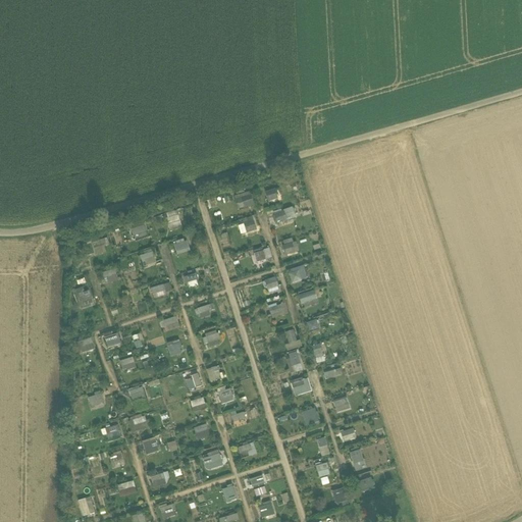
[(264,193),(267,202),(276,199),(273,190),(264,193)]
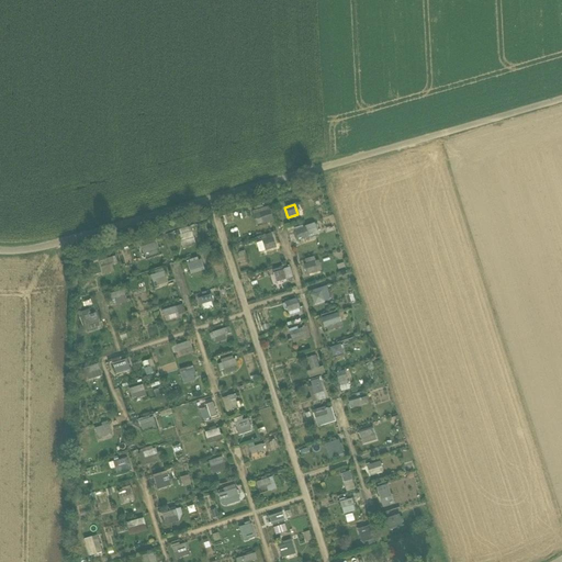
[(268,206),(251,210),(255,225),(271,222),(268,206)]
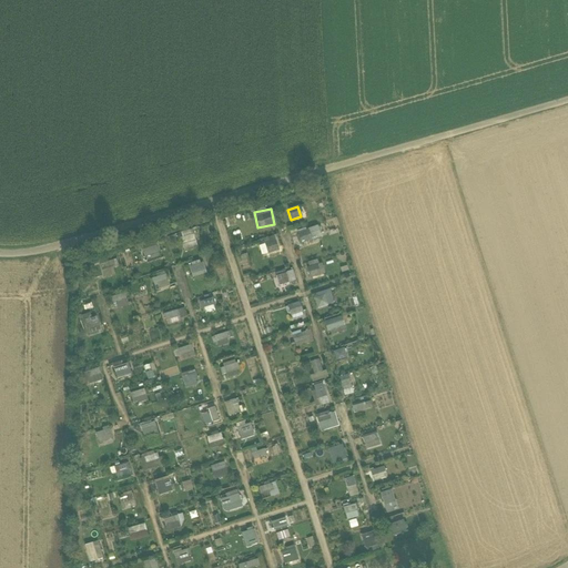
[(300,244),(321,237),(317,225),(295,233),(300,244)]
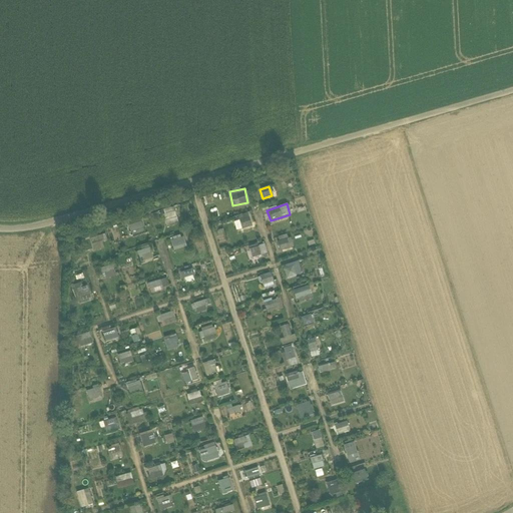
[(165,226),(177,222),(173,207),(161,210),(165,226)]
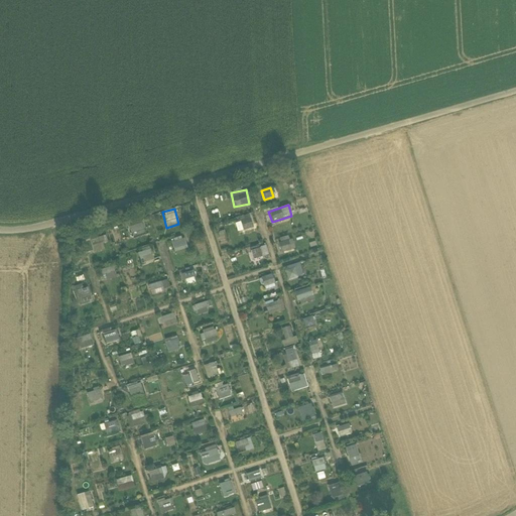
[(242,229),(251,227),(248,215),(239,217),(242,229)]
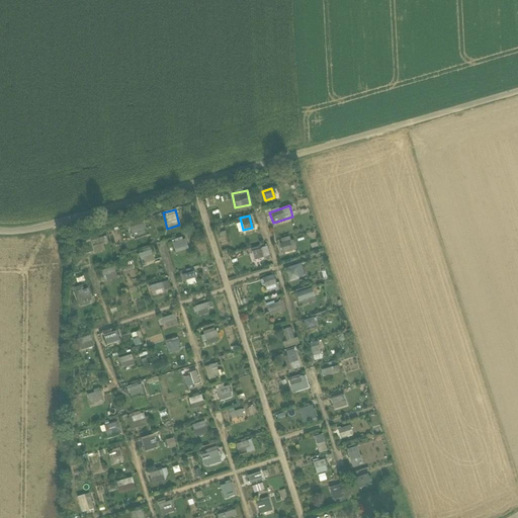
[(133,238),(146,234),(143,224),(130,228),(133,238)]
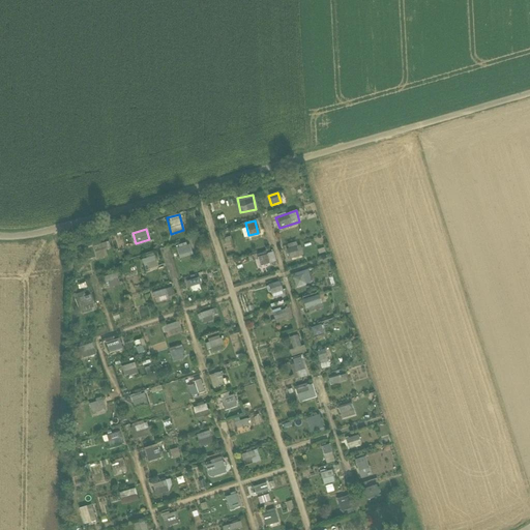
[(95,259),(107,257),(106,249),(110,248),(109,242),(93,245),(95,259)]
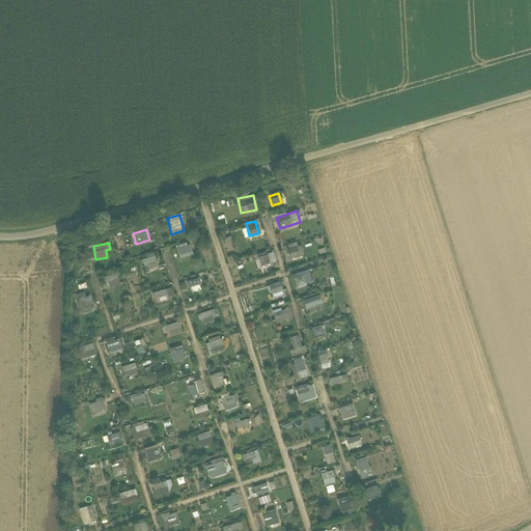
[(175,248),(179,257),(191,252),(187,243),(175,248)]
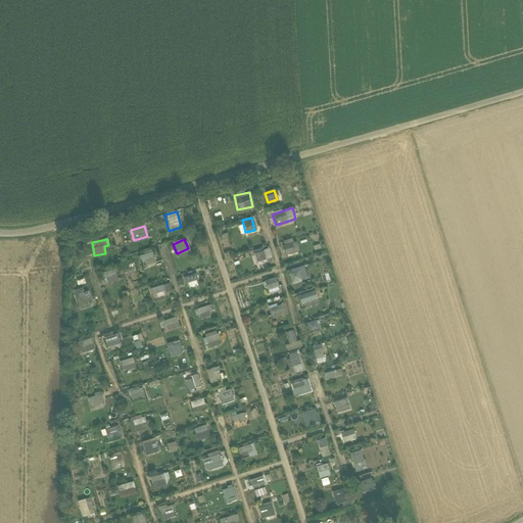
[(296,242),(292,243),(291,239),(281,241),(283,255),(297,253),(296,242)]
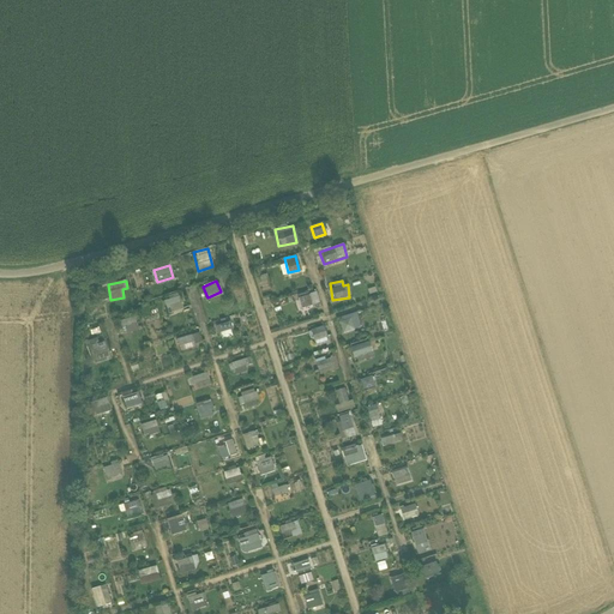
[(296,299),(300,309),(319,304),(315,292),(296,299)]
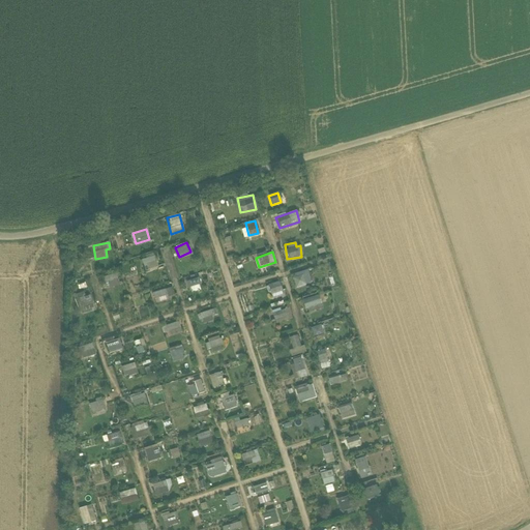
[(145,271),(157,266),(153,255),(141,259),(145,271)]
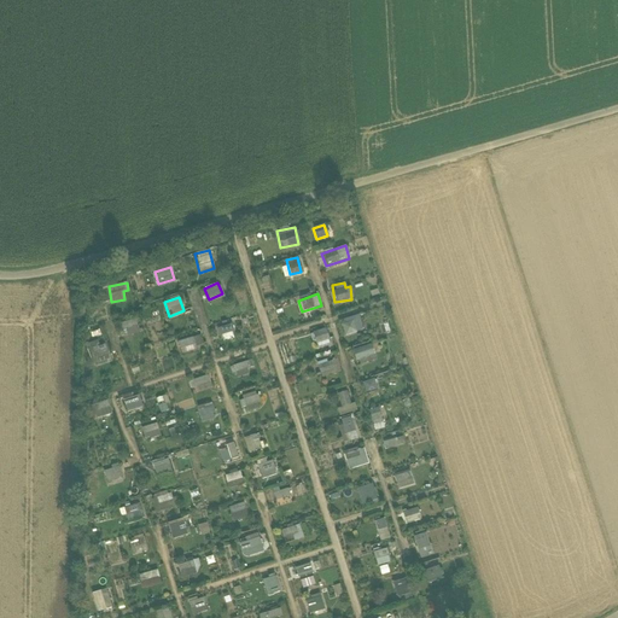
[(339,320),(344,336),(363,331),(359,314),(339,320)]
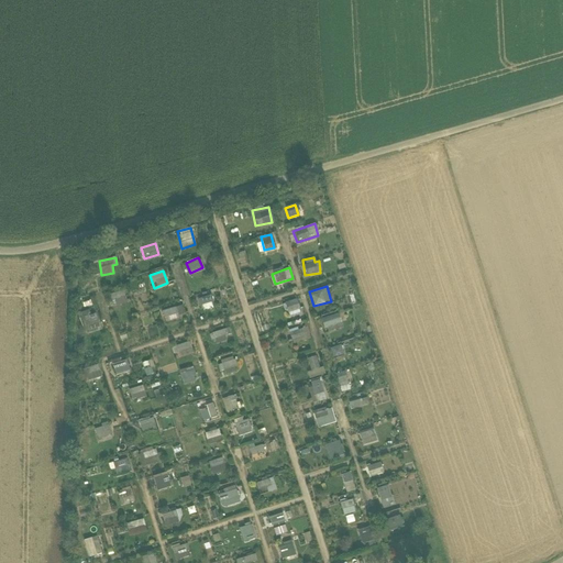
[(111,294),(114,307),(127,304),(123,290),(111,294)]
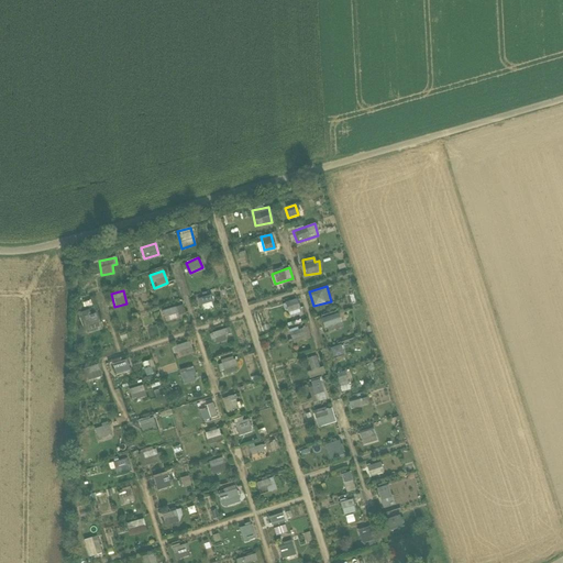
[(201,311),(213,308),(209,295),(198,299),(201,311)]
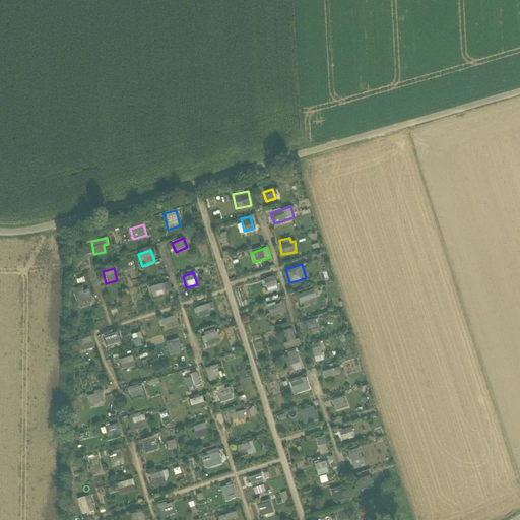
[(262,280),(266,291),(277,286),(273,276),(262,280)]
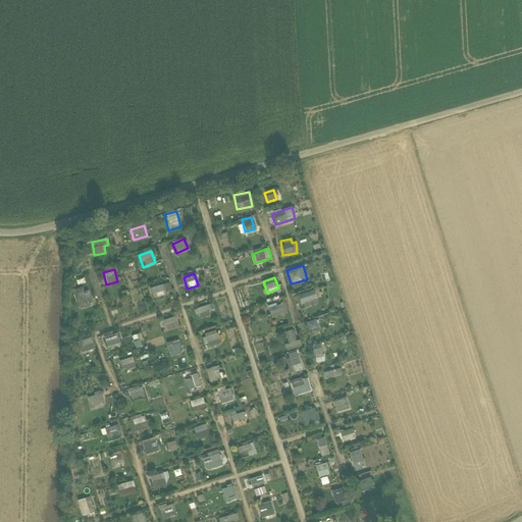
[(150,289),(151,295),(170,289),(169,283),(150,289)]
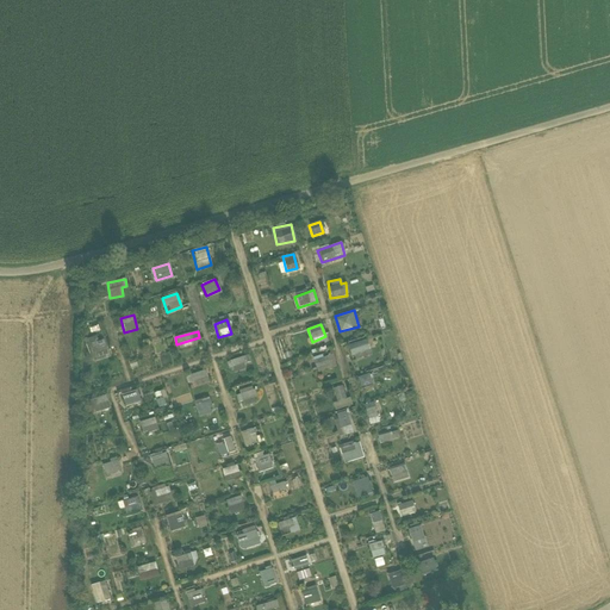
[(104,341),(95,342),(95,337),(86,338),(88,359),(106,355),(104,341)]
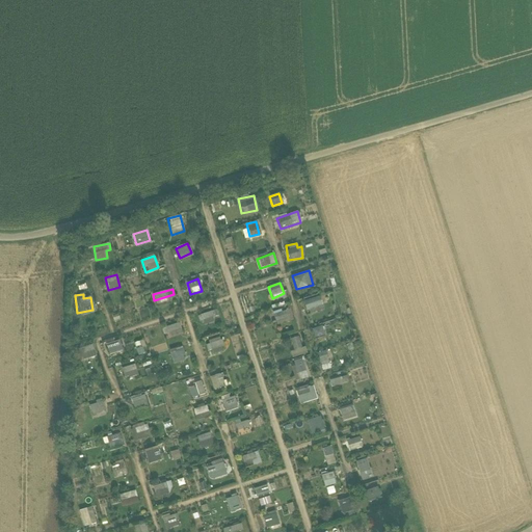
[(320,298),(302,299),(303,311),(321,309),(320,298)]
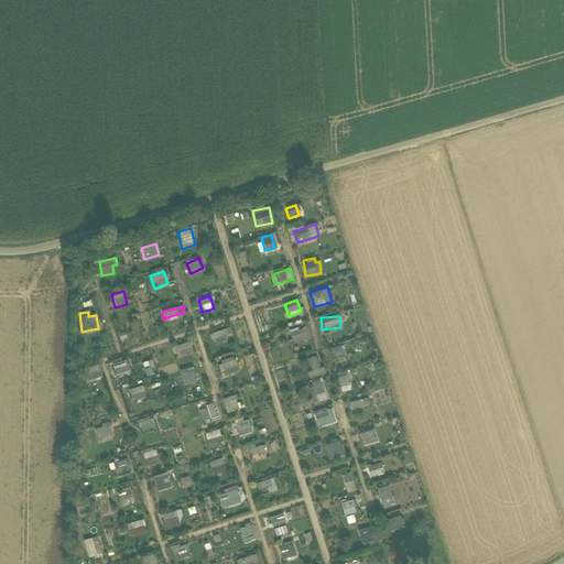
[(292,343),(310,339),(307,327),(290,331),(292,343)]
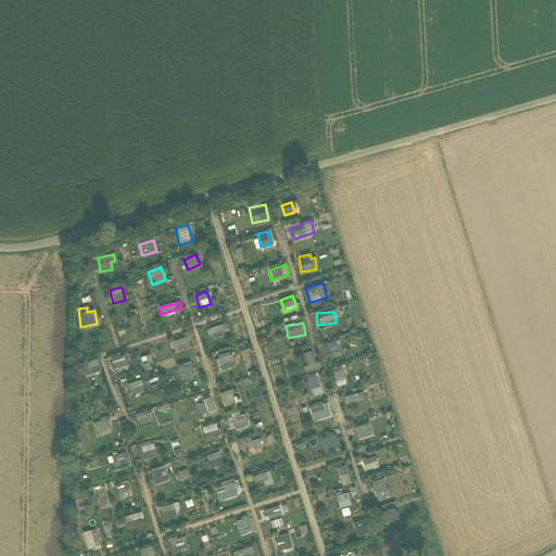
[(224,337),(222,331),(228,329),(226,324),(209,329),(212,340),(224,337)]
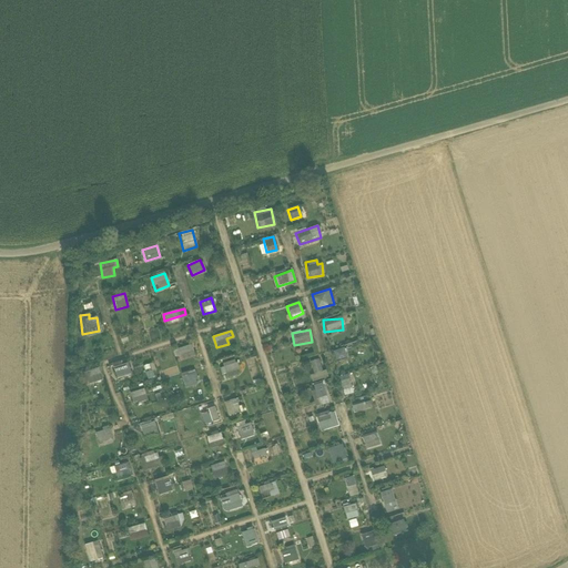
[(189,345),(176,350),(179,356),(192,352),(189,345)]
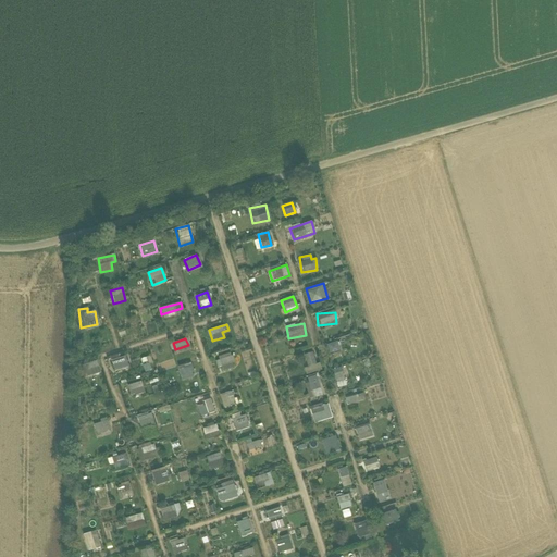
[(325,345),(329,355),(339,350),(336,342),(325,345)]
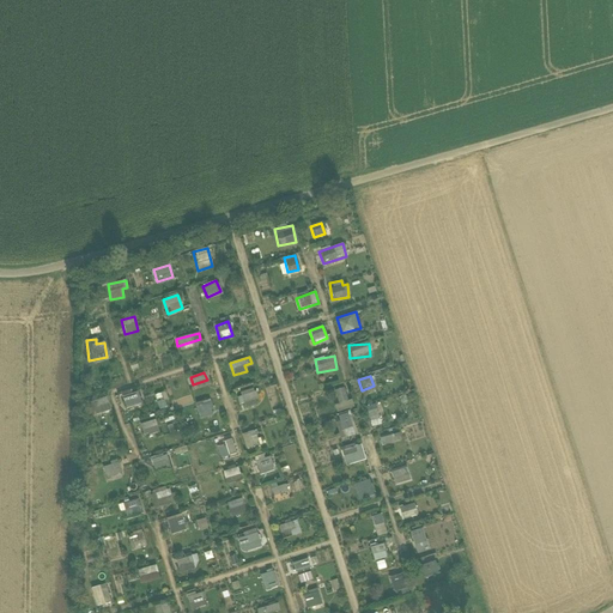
[(333,390),(339,404),(347,400),(343,387),(333,390)]
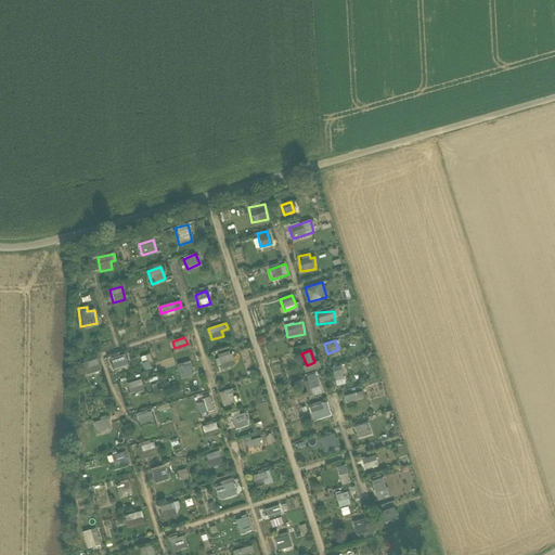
[(229,351),(217,356),(221,370),(233,365),(229,351)]
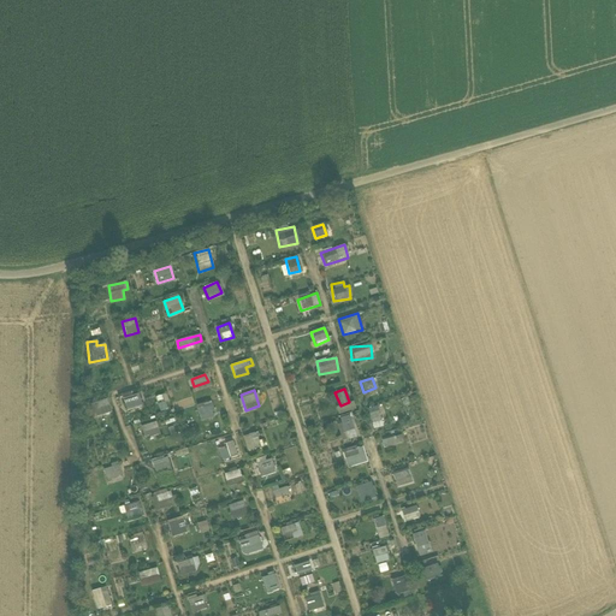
[(125,410),(141,407),(137,394),(122,398),(125,410)]
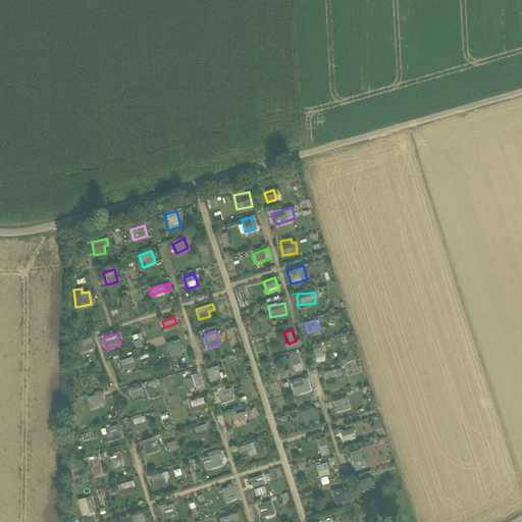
[(77,355),(95,349),(91,337),(74,343),(77,355)]
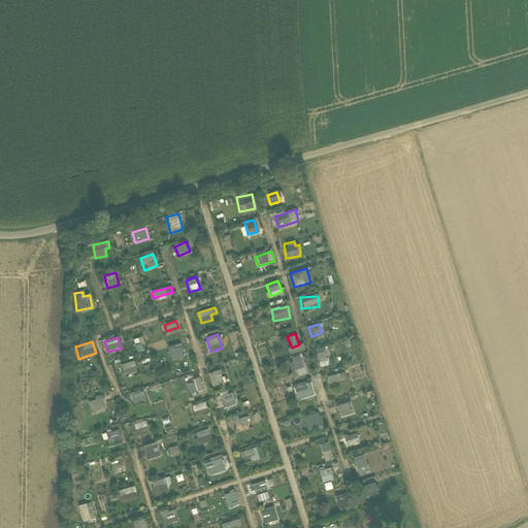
[(167,349),(170,361),(184,358),(179,344),(167,349)]
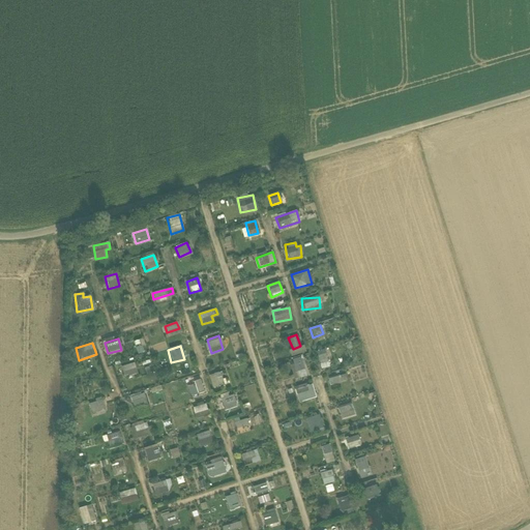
[(317,356),(320,370),(328,367),(325,354),(317,356)]
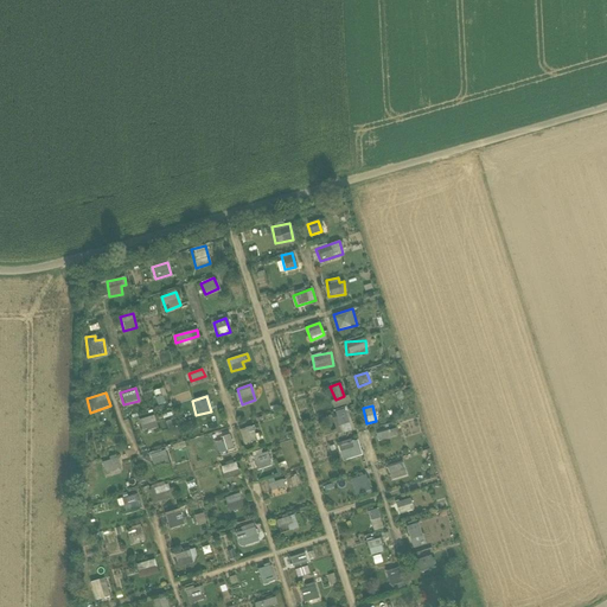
[(339,434),(351,430),(344,409),(332,413),(339,434)]
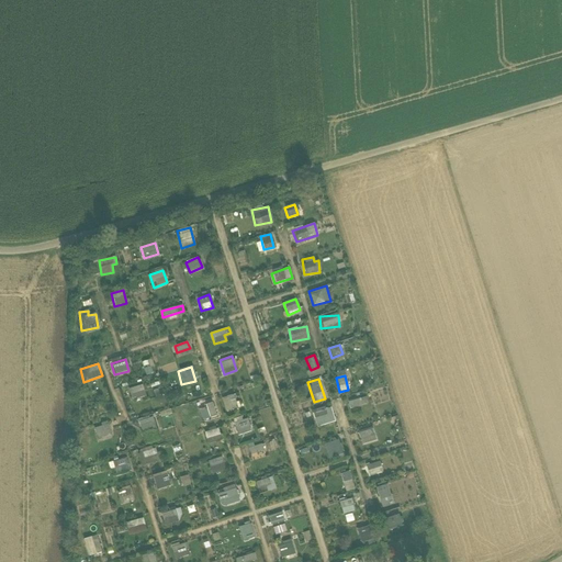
[(128,389),(131,398),(144,395),(142,385),(128,389)]
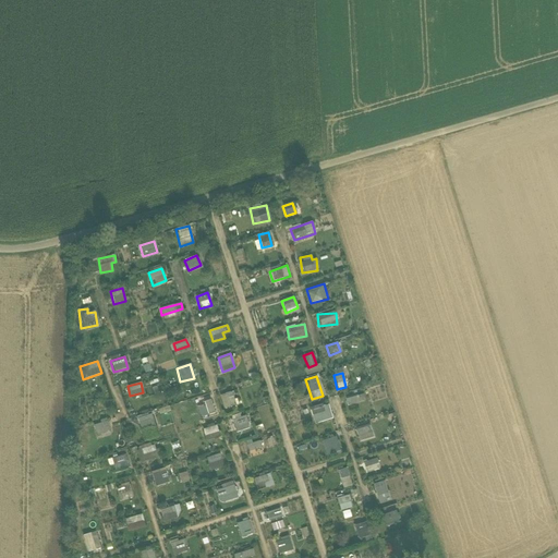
[(219,396),(223,409),(235,404),(232,391),(219,396)]
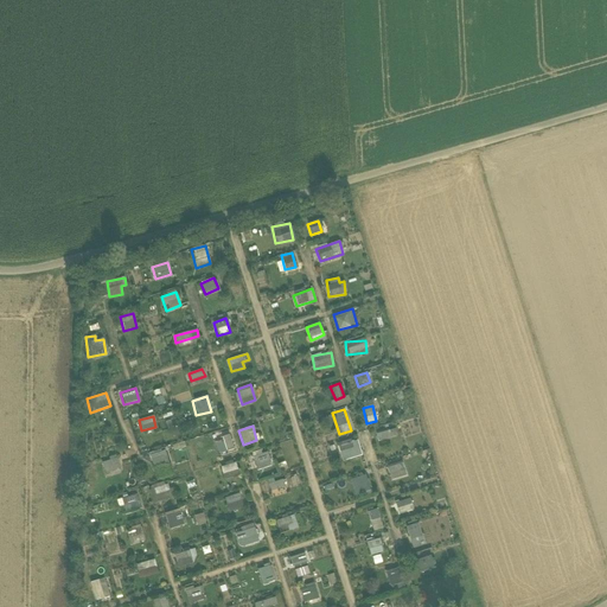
[(378,442),(397,435),(395,428),(375,434),(378,442)]
